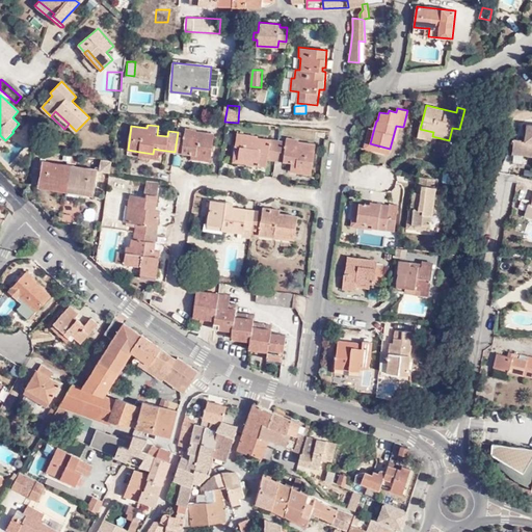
[(531,125),(527,125),(526,140),(513,139),(512,154),(531,155),(531,125)]
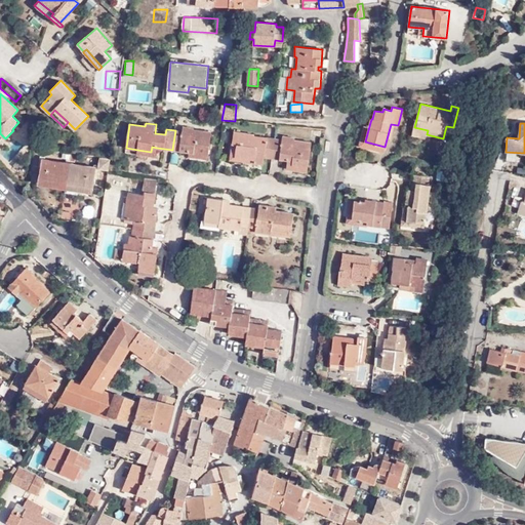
[(365,142),(369,126),(364,125),(360,140),(365,142)]
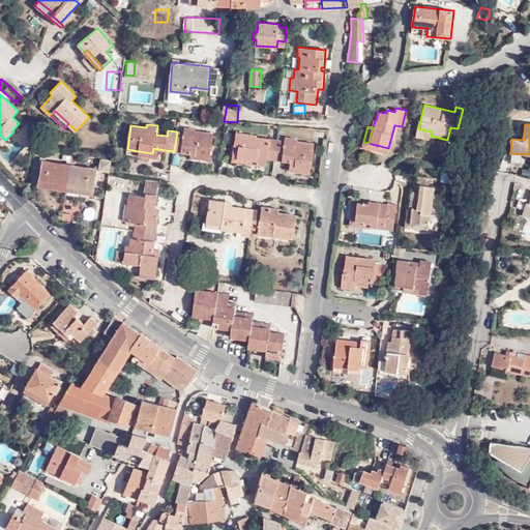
[(184,134),(177,131),(174,151),(210,157),(214,134),(196,130),(196,128),(185,127),(184,134)]
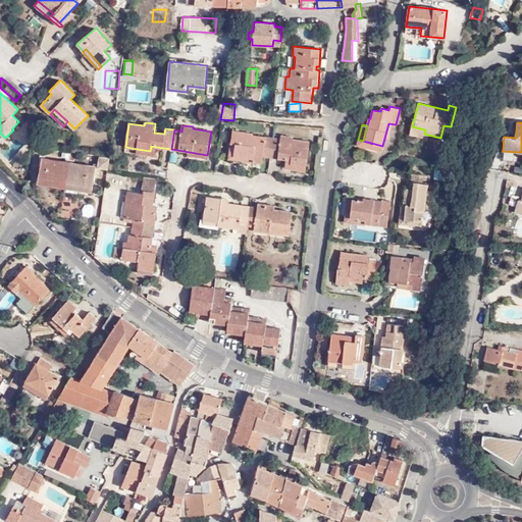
[(411,134),(423,137),(424,134),(425,129),(412,126),(411,134)]
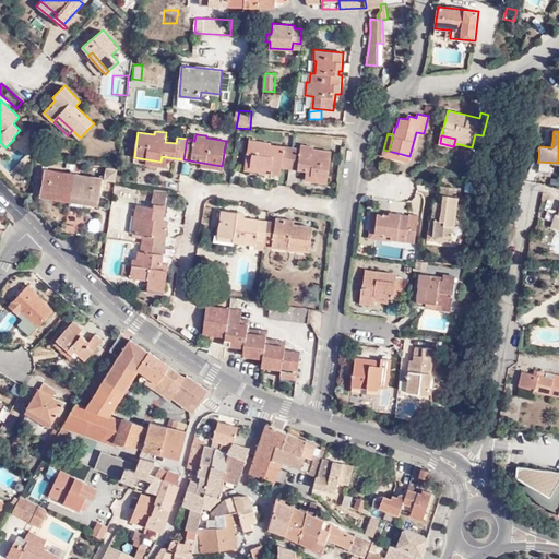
[(289,168),(293,147),(271,144),(271,142),(249,139),(247,154),(252,155),(250,167),(272,169),(271,174),(281,176),(282,167),(289,168)]
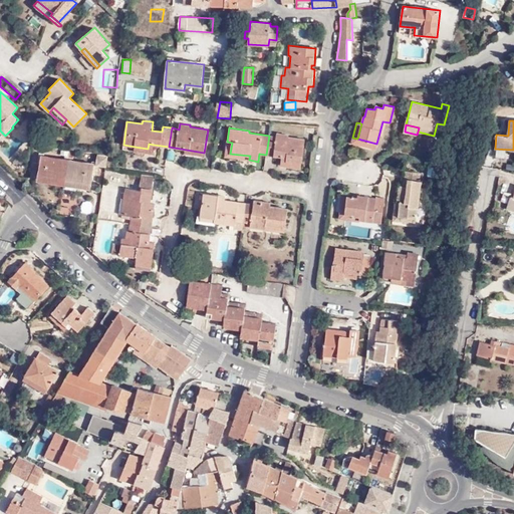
[(276,137),(269,136),(266,155),(281,158),(286,158),(286,162),(301,164),(305,139),(289,137),(289,134),(277,133),(276,137)]
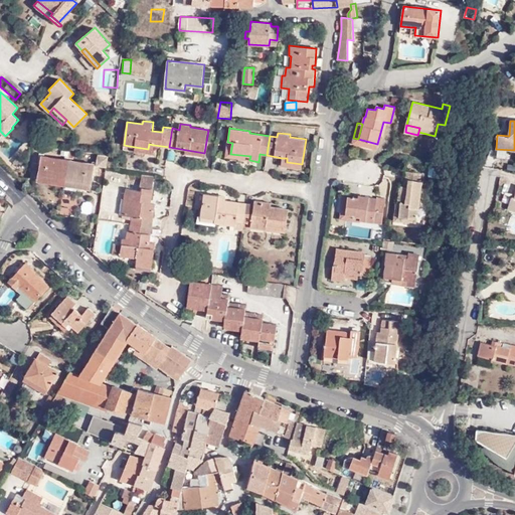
[(377,144),(358,139),(353,138),(352,143),(376,149),(377,144)]
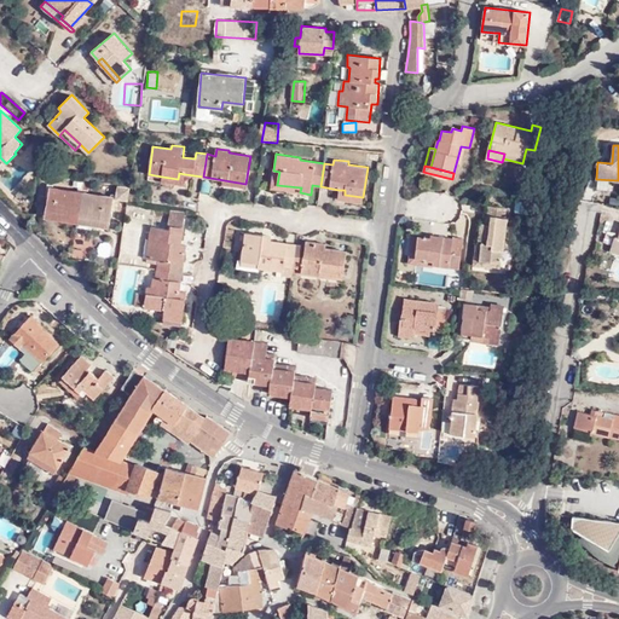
[(279,172),(273,171),(270,189),(300,192),(301,187),(277,185),(279,172)]
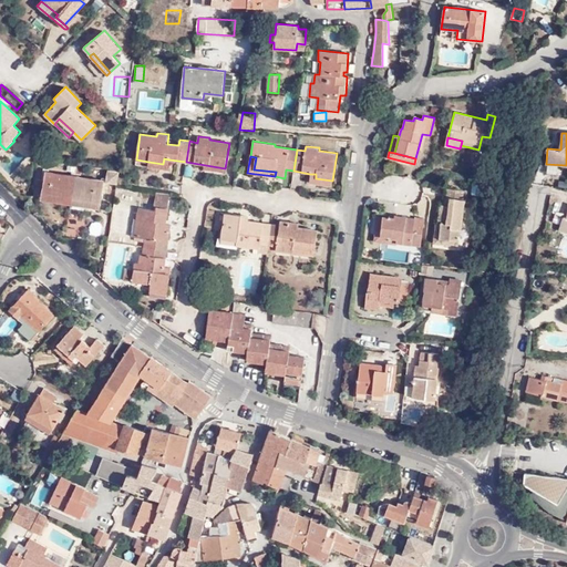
[(163,164),(148,162),(147,167),(167,171),(169,160),(164,158),(163,164)]
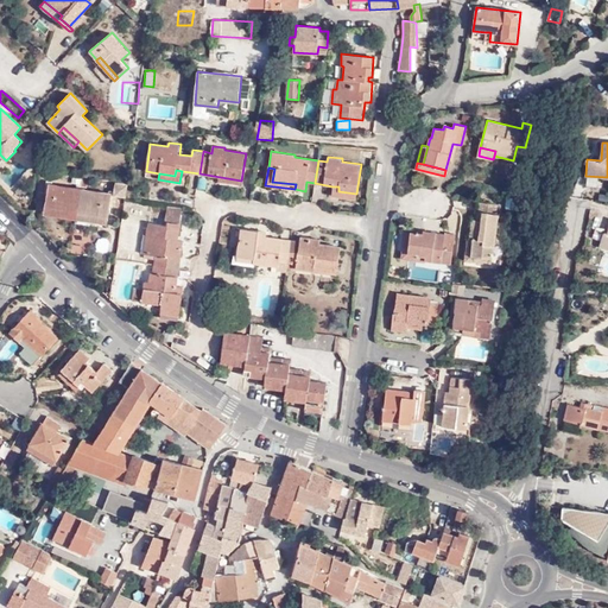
[(208,178),(198,177),(197,188),(206,190),(208,178)]
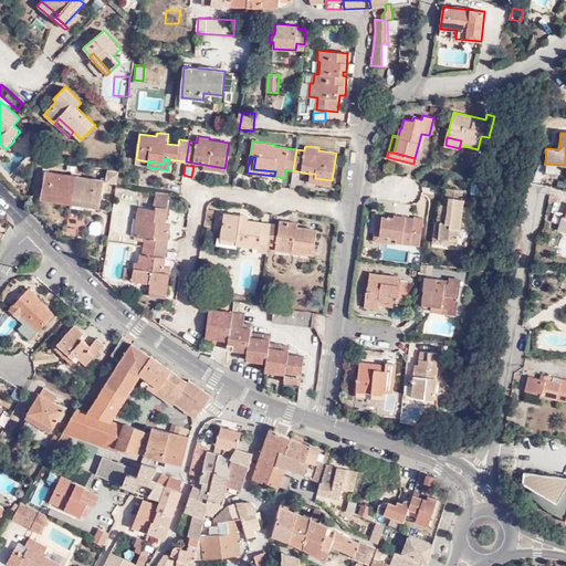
[(116,180),(117,169),(108,167),(106,178),(116,180)]
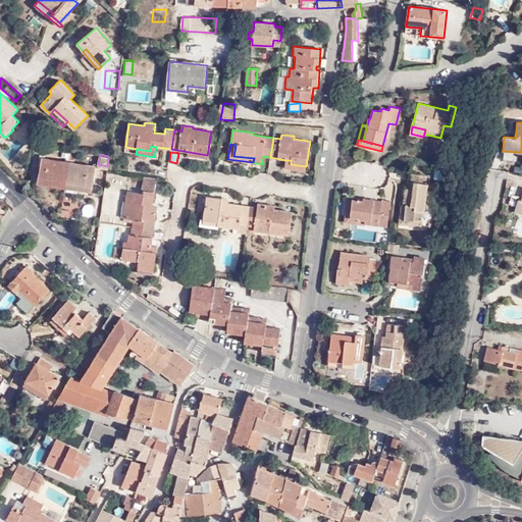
[(39,179),(93,189),(96,169),(80,167),(81,163),(57,160),(57,163),(42,160),(39,179)]
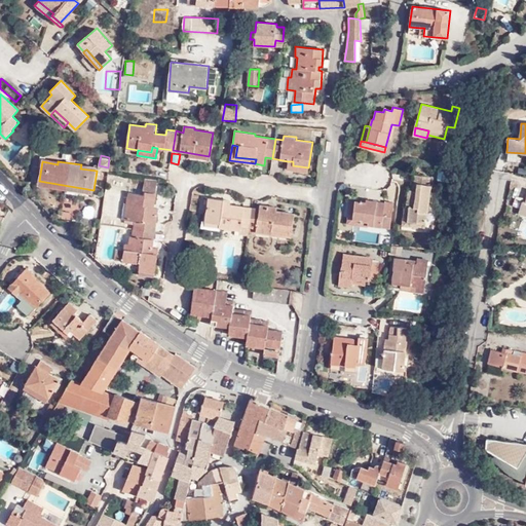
[(308,173),(308,167),(293,165),(293,161),(288,161),(287,170),(308,173)]
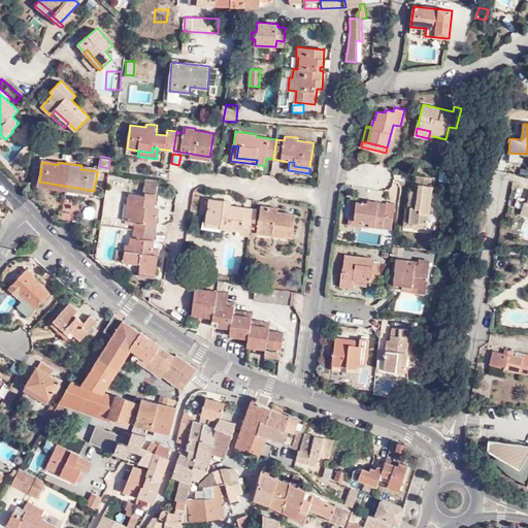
[(408,222),(428,224),(434,177),(416,175),(414,191),(410,190),(407,206),(410,206),(408,222)]
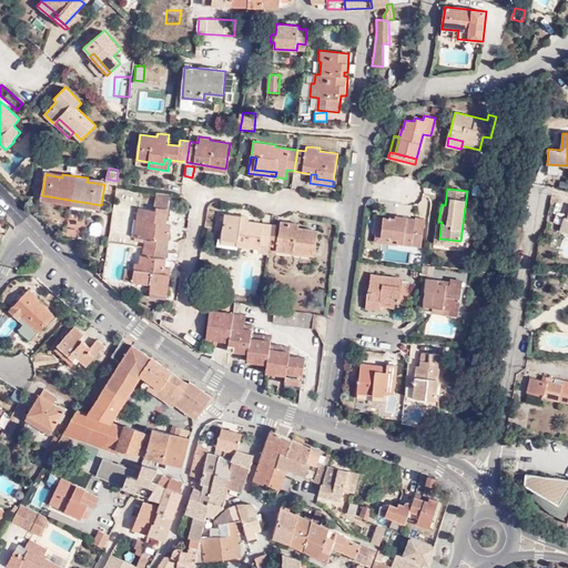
[(145,239),(144,246),(168,250),(170,231),(165,231),(166,224),(170,195),(156,193),(154,206),(156,208),(155,211),(139,208),(134,236),(145,239)]
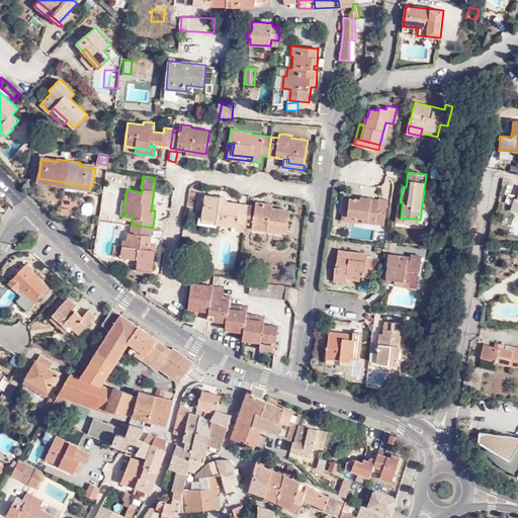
[(92,191),(92,187),(38,178),(37,182),(92,191)]
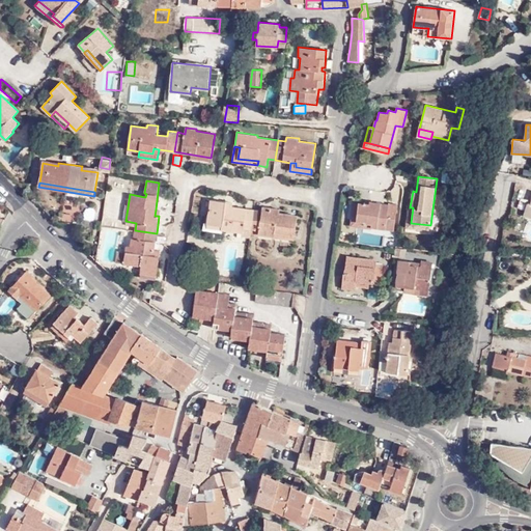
[(252,229),(254,210),(233,206),(227,206),(227,201),(211,199),(207,223),(222,225),(222,230),(243,233),(244,228),(252,229)]
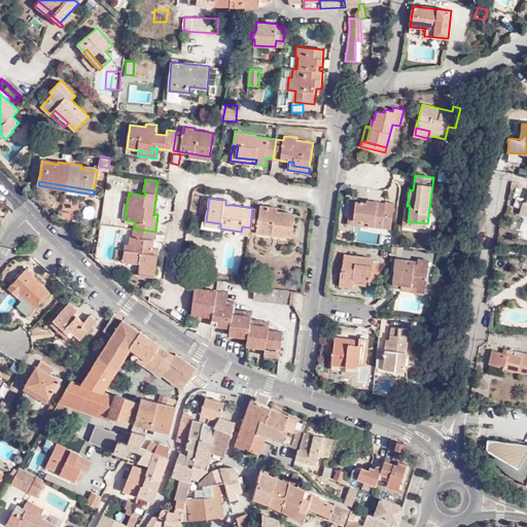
[(367,226),(367,225),(369,222),(353,220),(356,201),(351,200),(348,224),(367,226)]
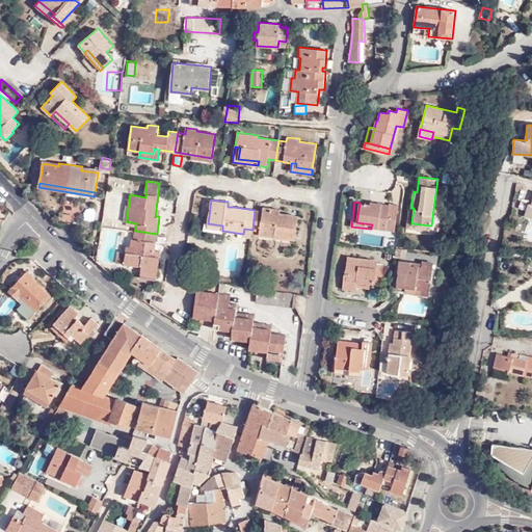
[(372,224),(371,228),(396,232),(399,205),(391,204),(390,205),(370,202),(370,204),(360,203),(356,222),(372,224)]
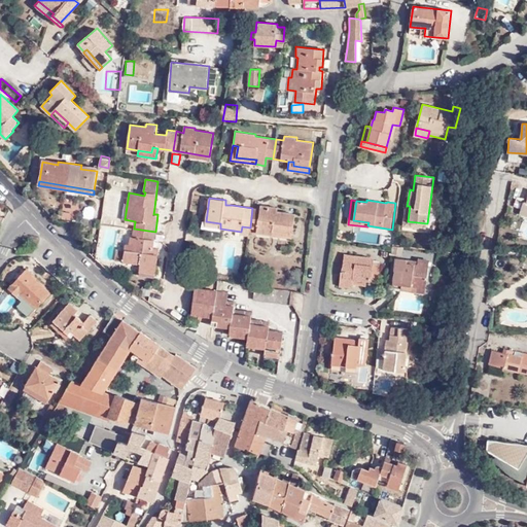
[(62,220),(76,221),(78,202),(64,201),(62,220)]
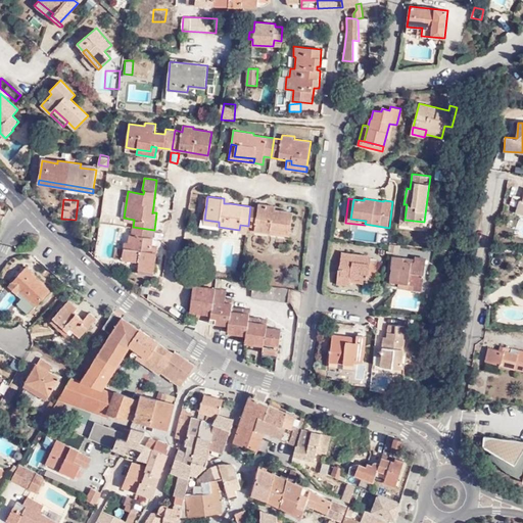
[(258,207),(250,206),(248,226),(255,227),(254,232),(270,234),(271,230),(290,232),(293,211),(275,209),(270,208),(270,205),(258,203),(258,207)]
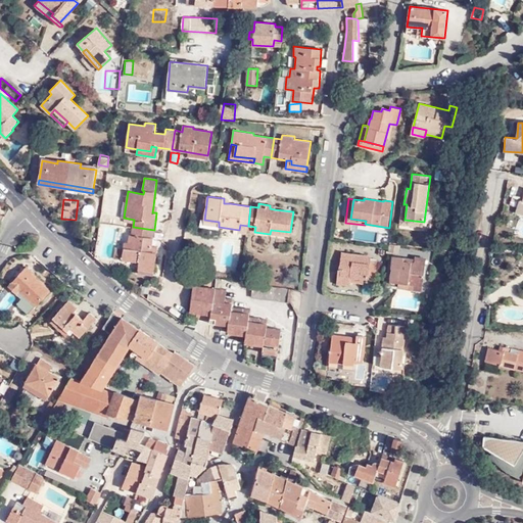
[(423,227),(424,222),(405,220),(407,204),(403,204),(402,204),(400,222),(400,223),(401,224),(402,225),(423,227)]
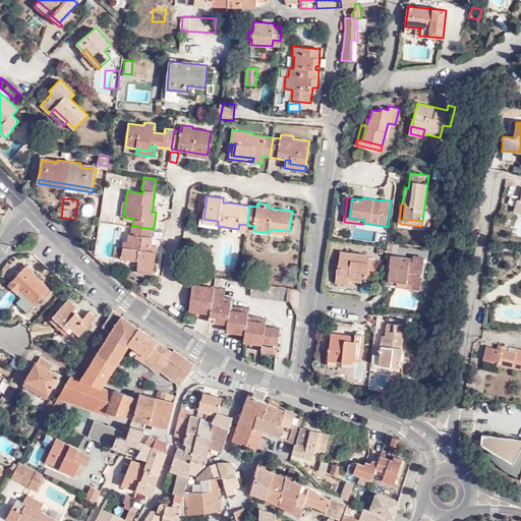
[(217,229),(218,226),(218,221),(204,219),(200,219),(199,226),(217,229)]
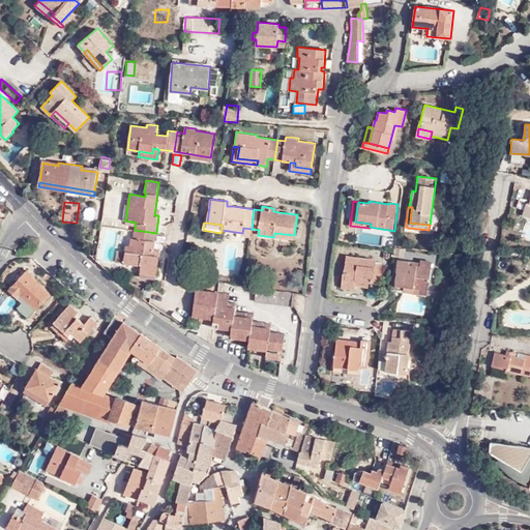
[(156,233),(135,230),(134,238),(130,237),(129,245),(126,245),(125,251),(119,249),(117,262),(141,265),(140,268),(156,270),(158,255),(153,255),(154,249),(156,233)]
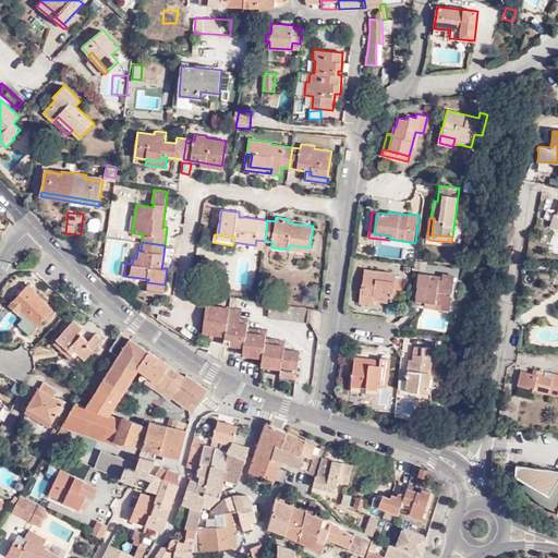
[(424,270),(425,262),(416,261),(415,268),(424,270)]
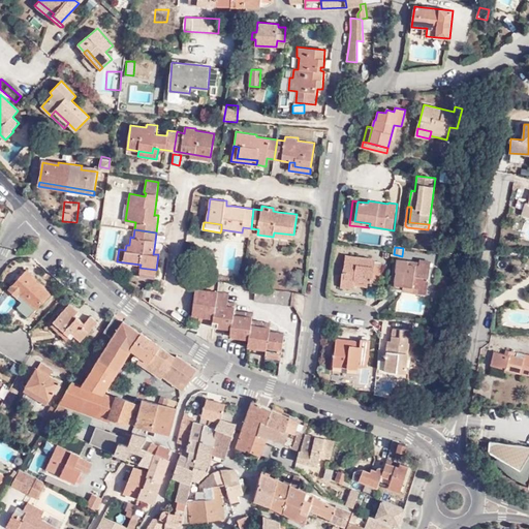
[(345,254),(341,278),(372,281),(378,282),(381,265),(374,263),(375,259),(345,254)]
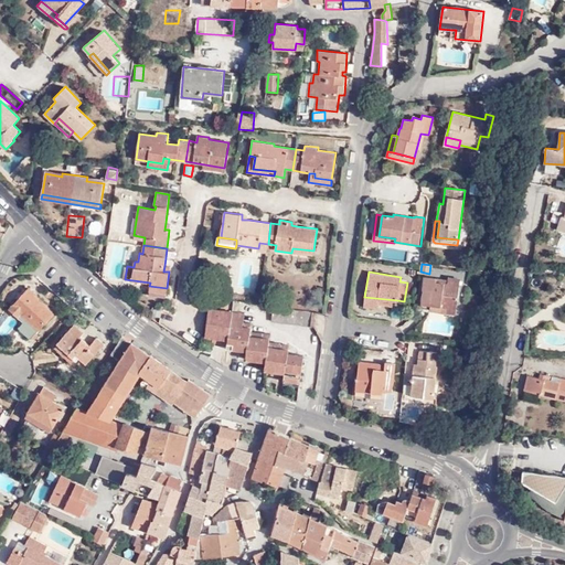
[(430,305),(456,308),(460,278),(449,276),(448,284),(436,281),(436,278),(425,276),(423,289),(424,289),(422,304),(430,305)]
